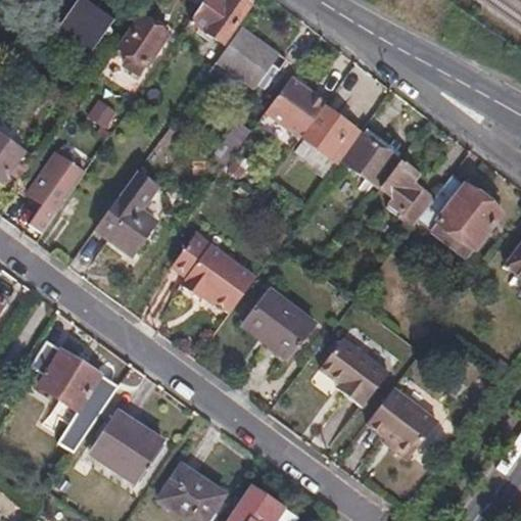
[(82,0),(57,34),(86,54),(111,20),(93,7),(98,0),(82,0)]
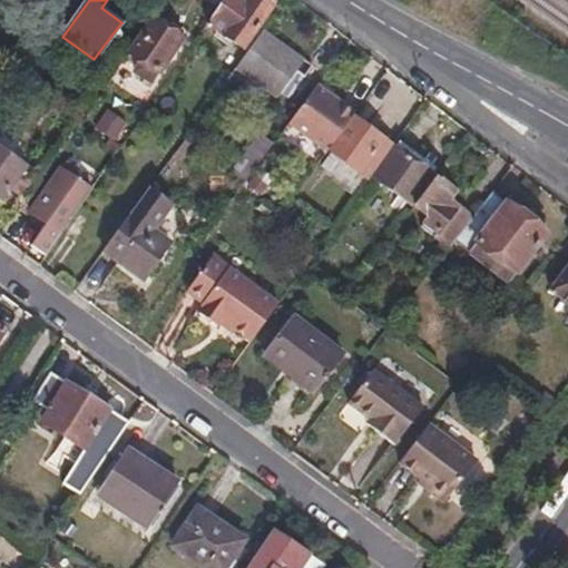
[(223,0),(208,22),(243,46),(272,5),(265,0),(223,0)]
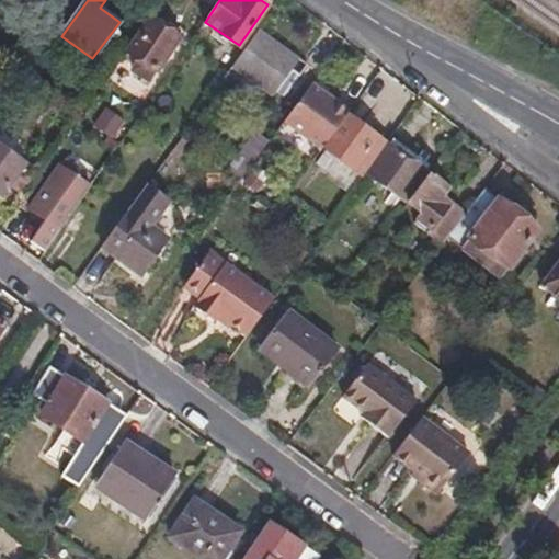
[(180,37),(149,15),(127,48),(138,57),(130,69),(149,81),(180,37)]
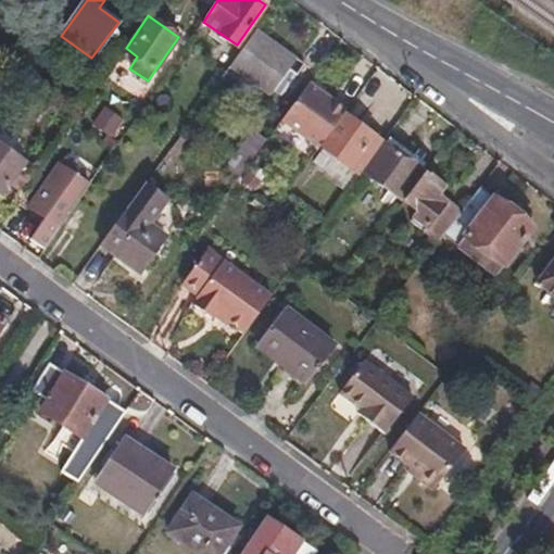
[(299,57),(256,27),(229,66),(271,96),(275,90),(281,93),(297,73),(290,68),(299,57)]
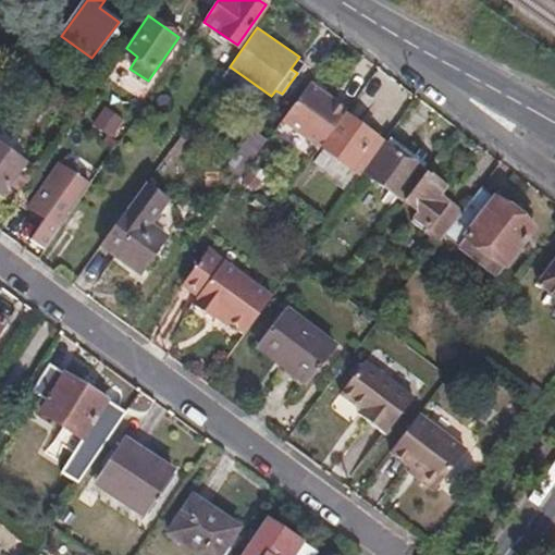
[(284,116),(322,145),(345,113),(349,108),(310,81),(284,116)]
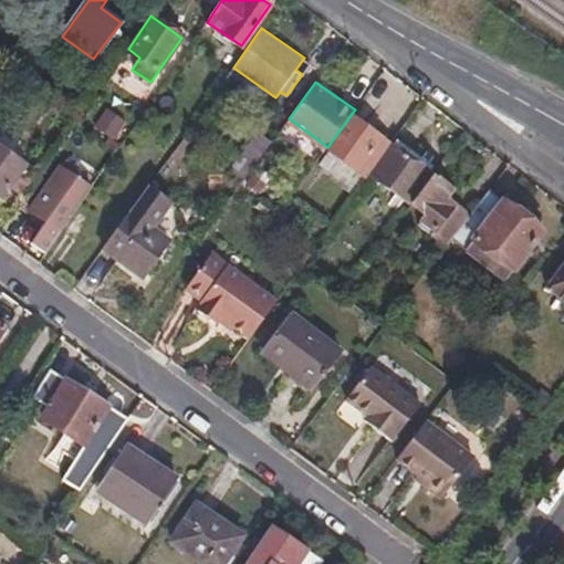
[(132,119),(110,106),(95,126),(118,141),(132,119)]
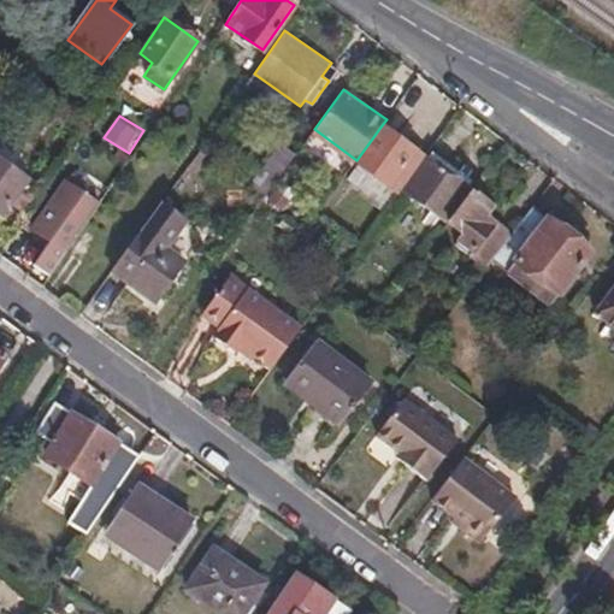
[(402,188),(425,157),(382,125),(356,160),(399,193),(402,188)]
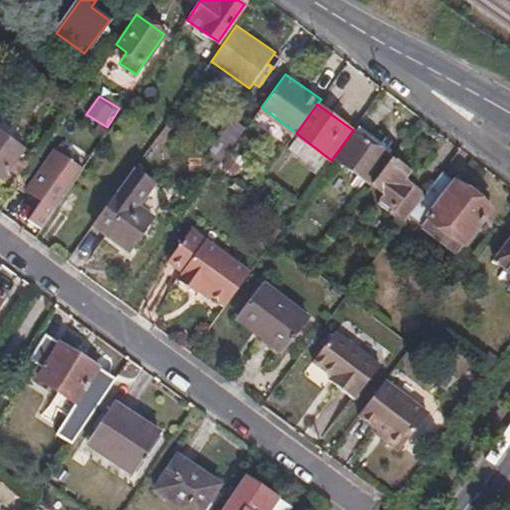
[(208,153),(221,162),(246,127),(233,118),(208,153)]
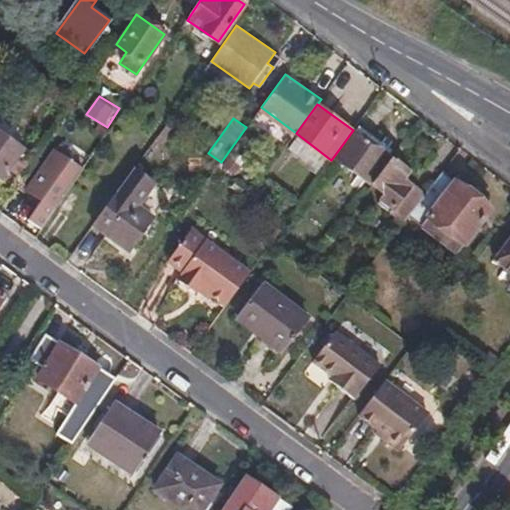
[(387,154),(353,130),(334,156),(367,181),(387,154)]
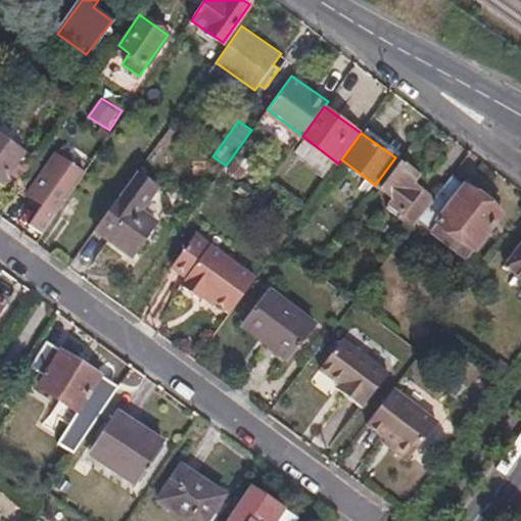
[(24,152),(0,135),(0,176),(3,179),(9,172),(18,179),(31,162),(21,155),(24,152)]
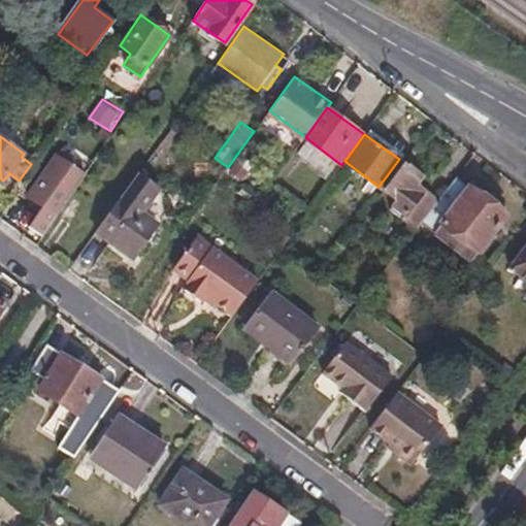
[(56,212),(58,215),(86,174),(58,157),(31,196),(44,205),(29,227),(41,234),(56,212)]
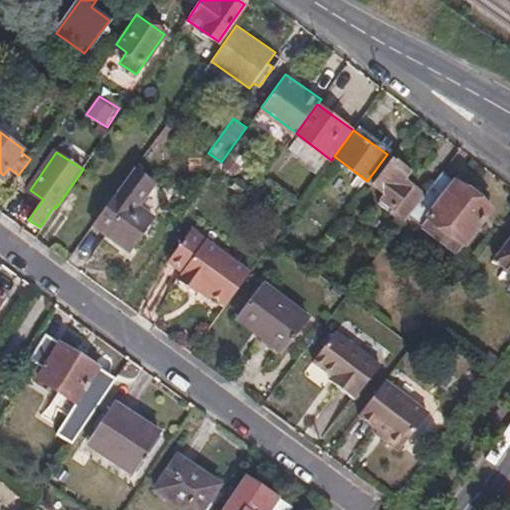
[(241,165),(232,158),(224,167),(236,174),(241,165)]
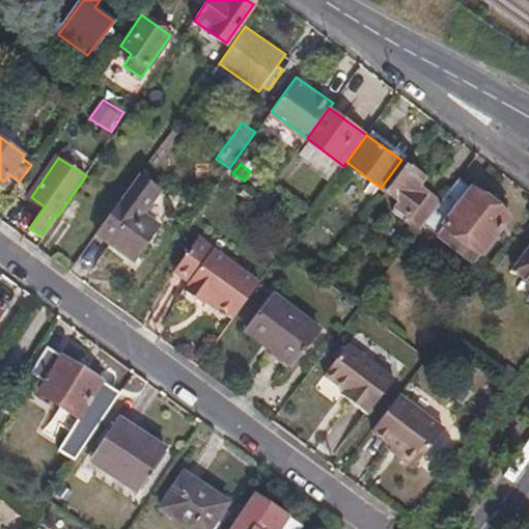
[(418,230),(423,224),(441,201),(420,186),(426,178),(407,164),(387,190),(400,200),(393,211),(418,230)]
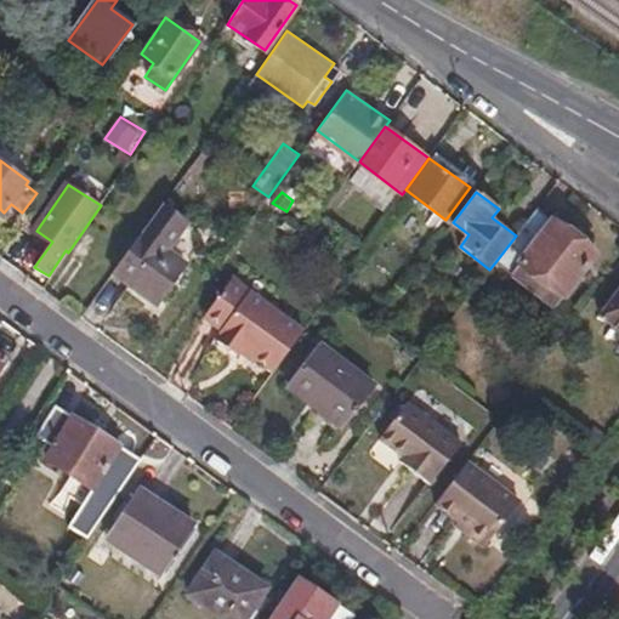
[(163,203),(113,272),(155,302),(186,261),(168,249),(187,220),(163,203)]
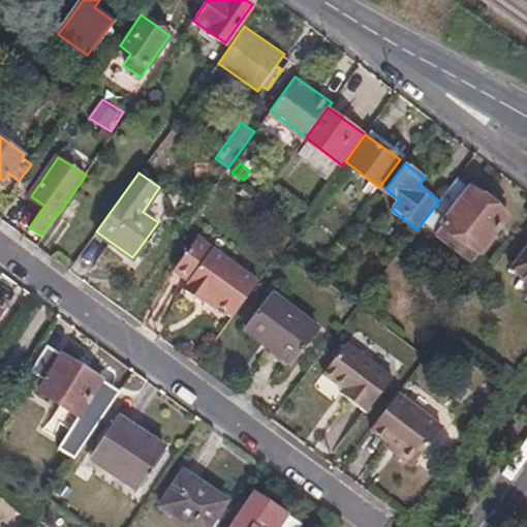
[(439,200),(422,223),(471,261),(507,216),(457,178),(439,200)]
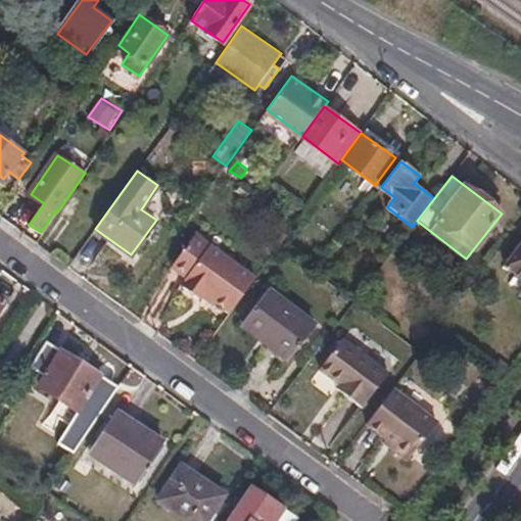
[(192,236),(185,246),(199,256),(206,245),(192,236)]
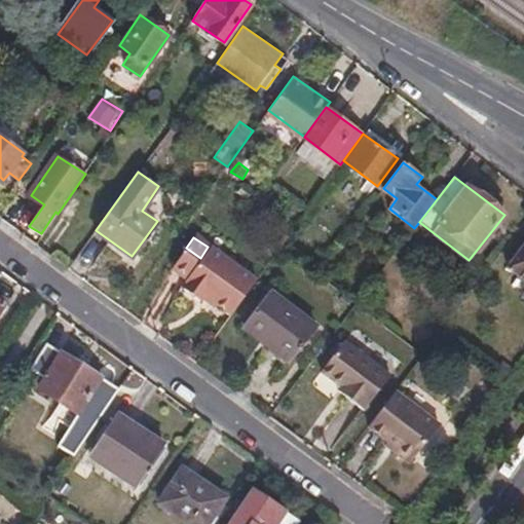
[(182,287),(190,293),(219,255),(208,247),(200,258),(186,248),(171,268),(186,279),(182,287)]
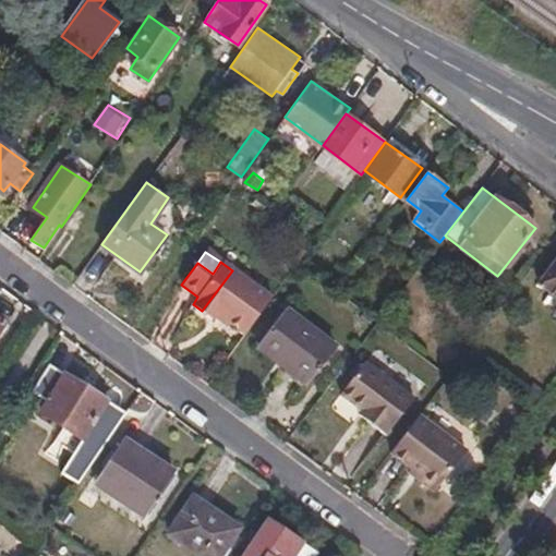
[(555,263),(540,285),(555,297),(555,263)]
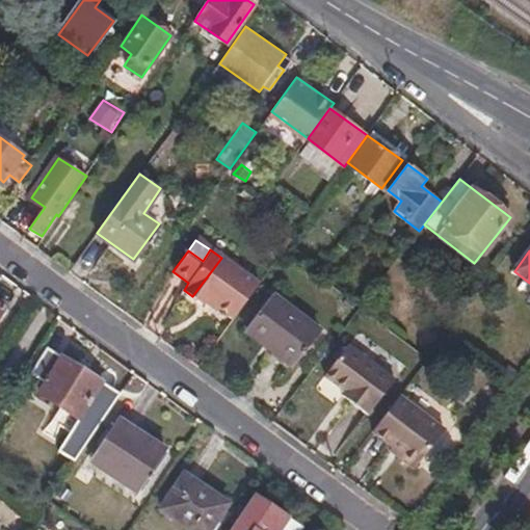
[(205,297),(235,319),(260,284),(221,258),(192,296),(201,302),(205,297)]
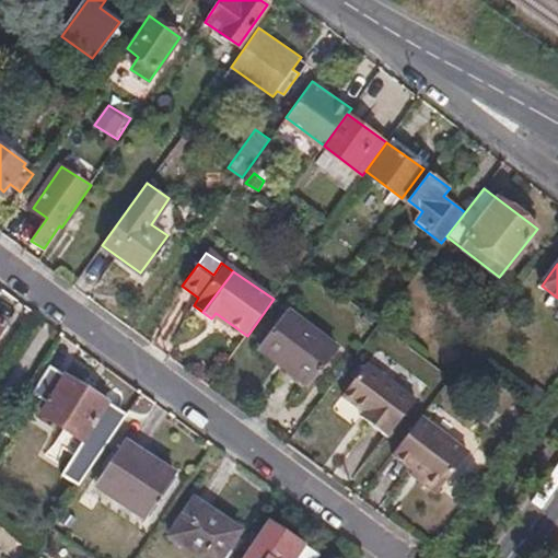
[(262,348),(285,367),(313,327),(290,310),(262,348)]
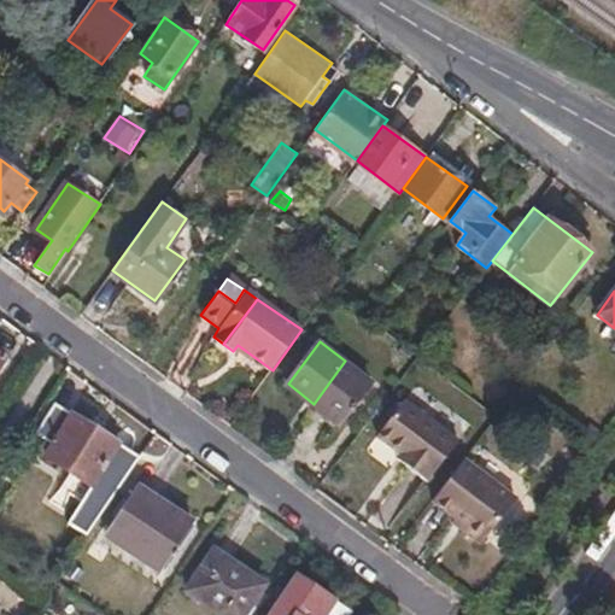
[(345,361),(314,404),(340,423),(372,381),(345,361)]
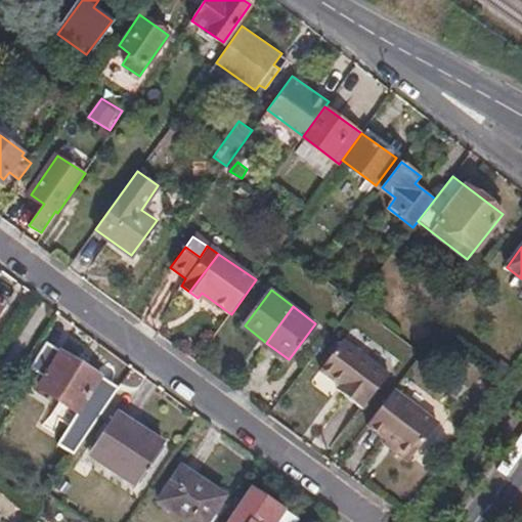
[(344,339),(320,368),(340,384),(349,391),(346,395),(362,407),(389,374),(344,339)]
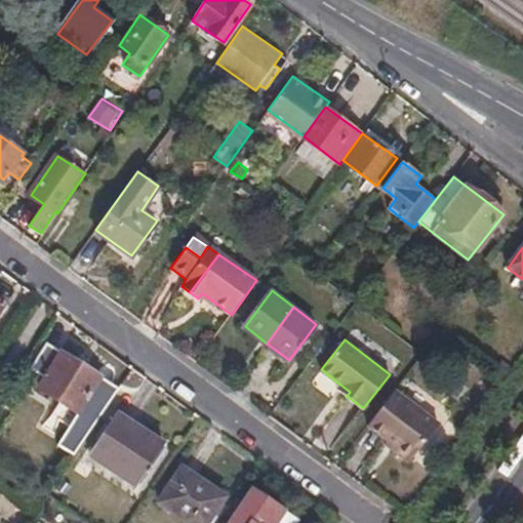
[(103,374),(48,340),(33,367),(47,376),(40,388),(80,411),(103,374)]
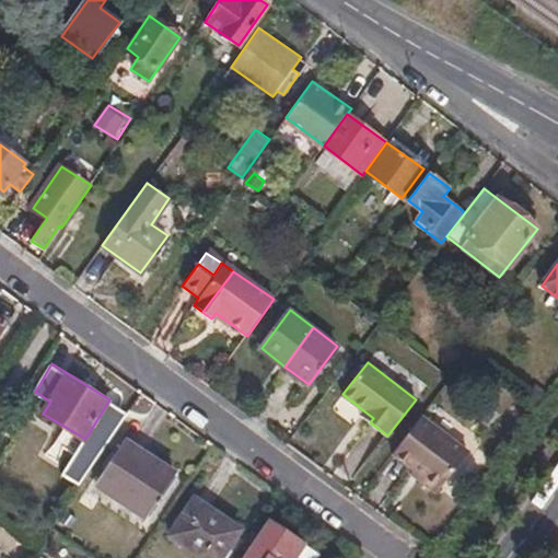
[(127,414),(109,399),(85,439),(64,472),(82,483),(127,414)]
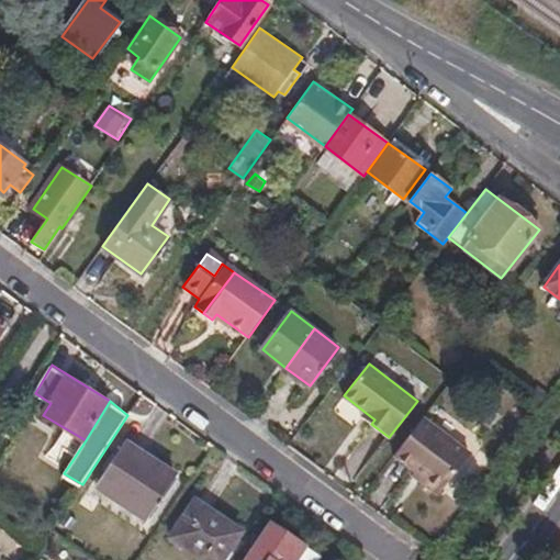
[(374,420),(365,412),(361,416),(371,424),(374,420)]
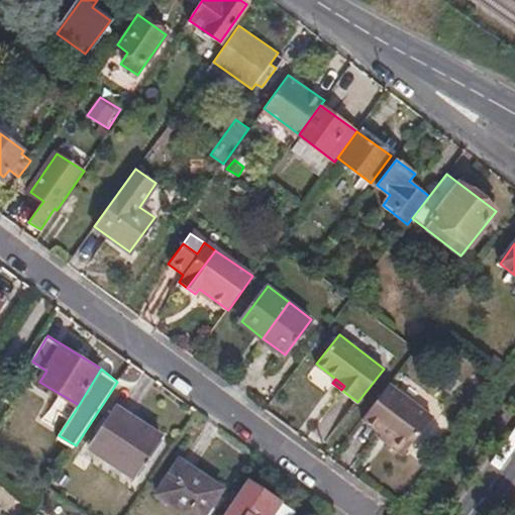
[(431,418),(388,384),(362,419),(391,441),(391,446),(398,451),(403,450),(405,452),(431,418)]
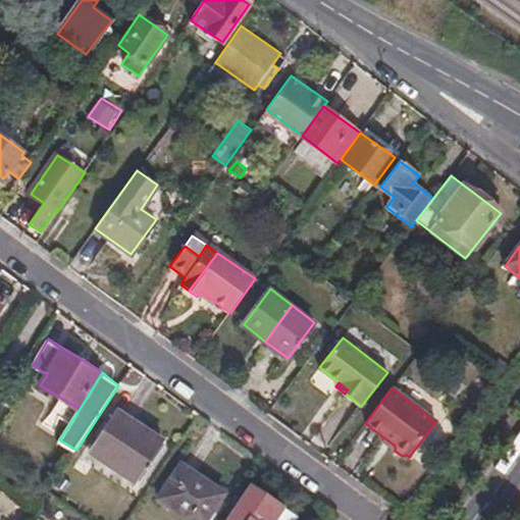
[(143,433),(146,428),(148,426),(119,408),(114,415),(143,433)]
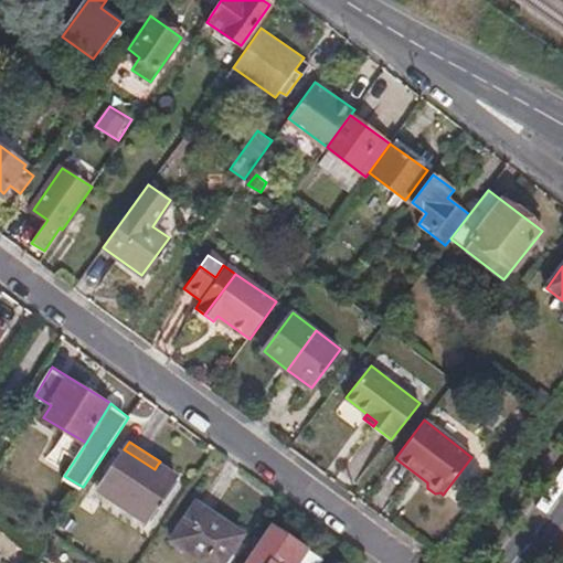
[(179,478),(158,464),(155,469),(124,449),(98,489),(149,522),(179,478)]
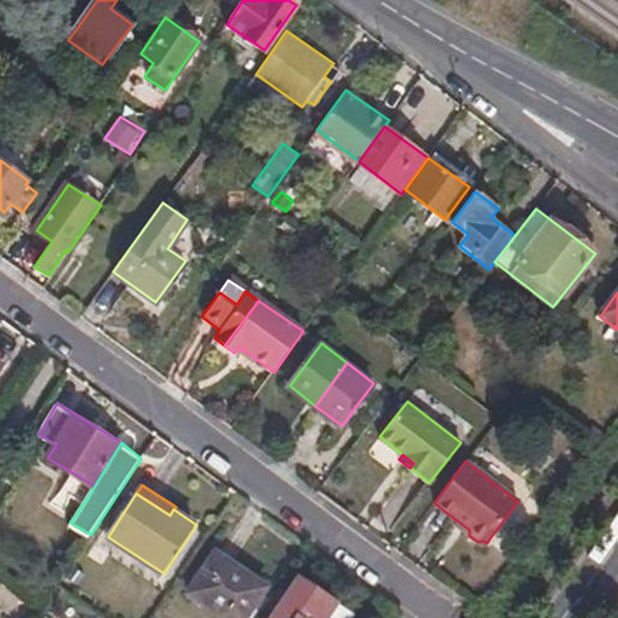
[(217,551),(215,555),(230,565),(233,561),(217,551)]
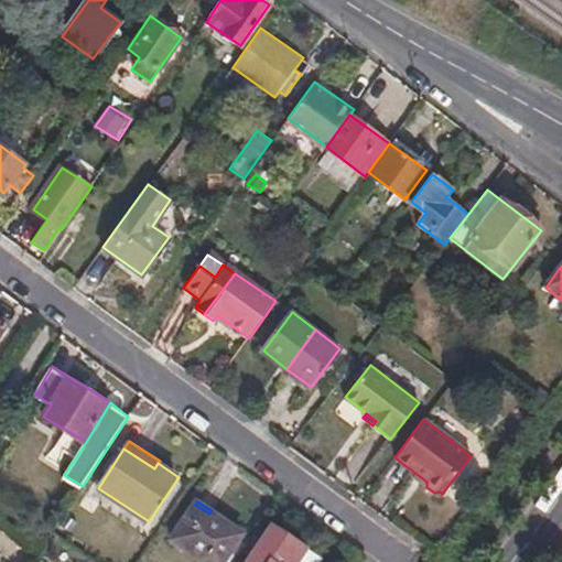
[(209,514),(195,505),(172,539),(206,561),(224,561),(245,532),(212,510),(209,514)]
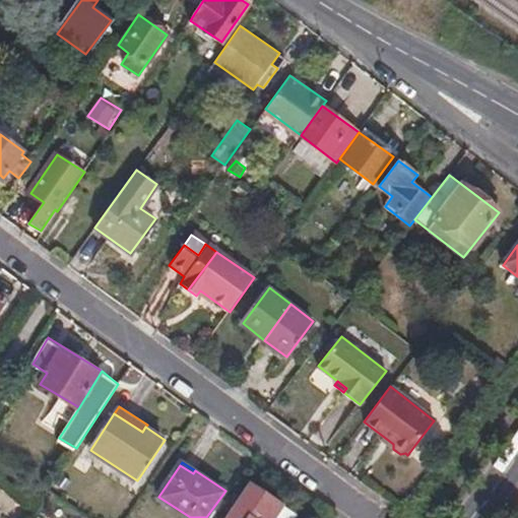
[(273,517),(283,504),(250,481),(225,517),(273,517)]
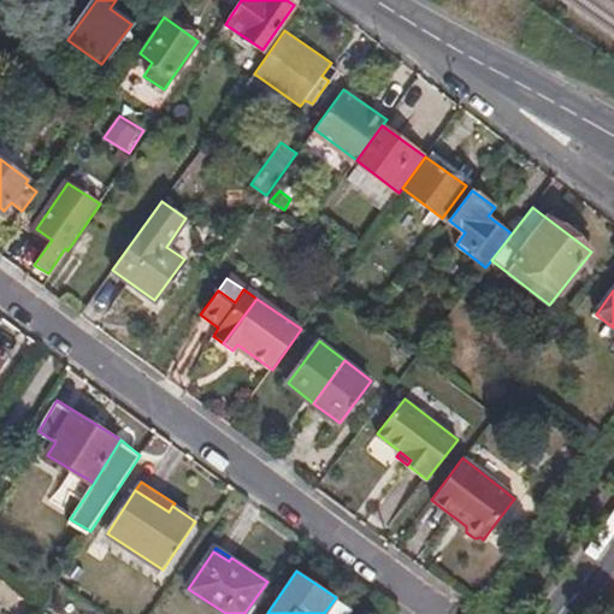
[(344,613),(350,607),(336,597),(324,613),(344,613)]
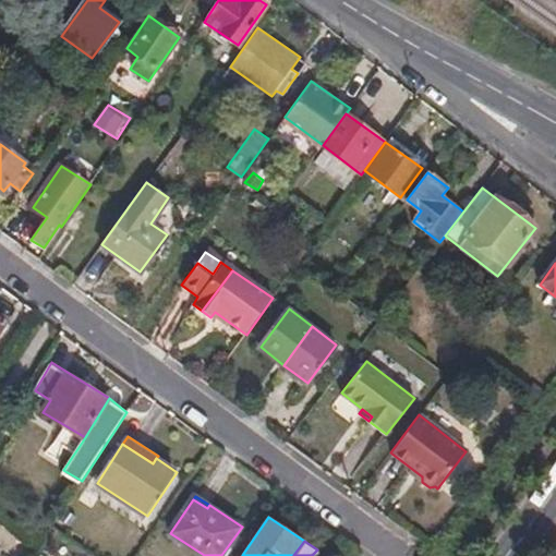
All buildings are outlined.
